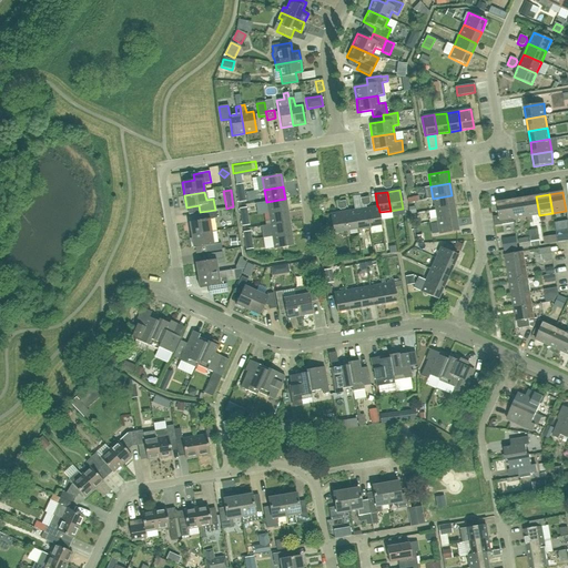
[(435,211),(454,208),(452,195),(433,199),(435,211)]
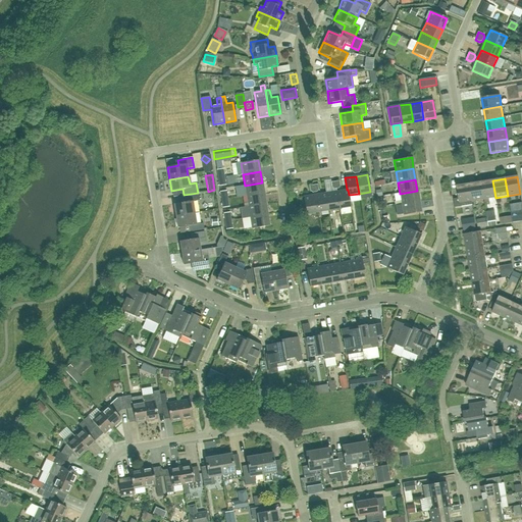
[(492,180),(480,181),(483,200),(485,199),(485,204),(494,203),(493,198),(496,198),(492,180)]
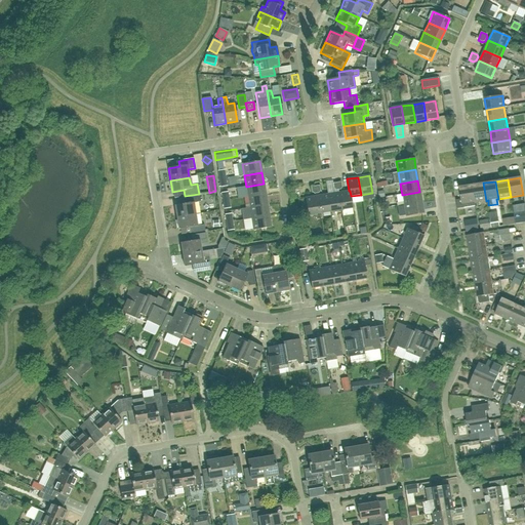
[(474,203),(486,201),(483,183),(472,185),(474,203)]
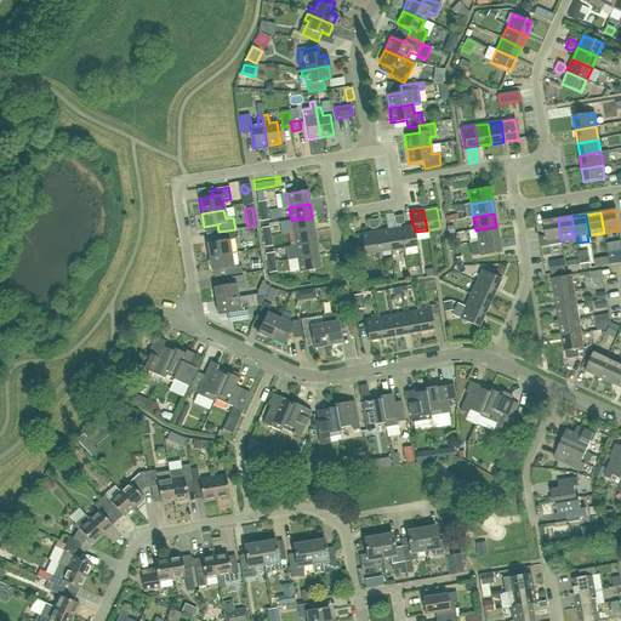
[(313,229),(312,217),(291,221),(292,233),(313,229)]
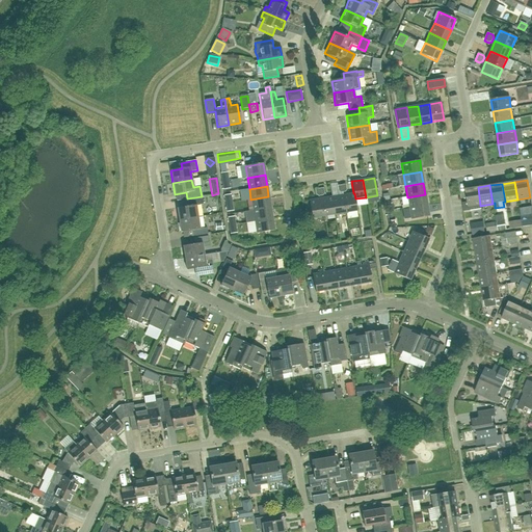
[(480,206),(478,187),(464,189),(464,188),(459,189),(461,198),(467,197),(467,203),(462,204),(463,212),(480,209),(480,206)]
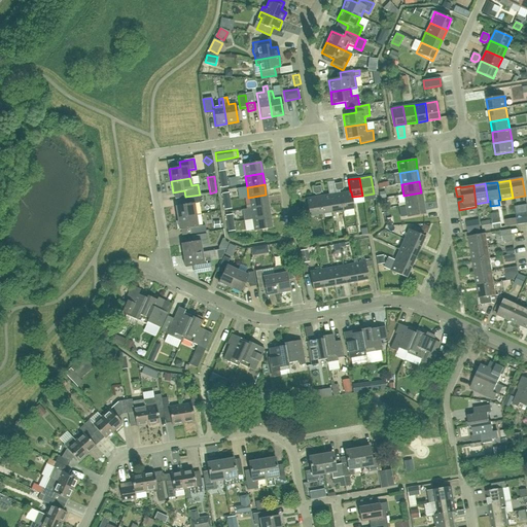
[(321,192),(320,187),(312,188),(313,195),(315,196),(319,195),(321,192)]
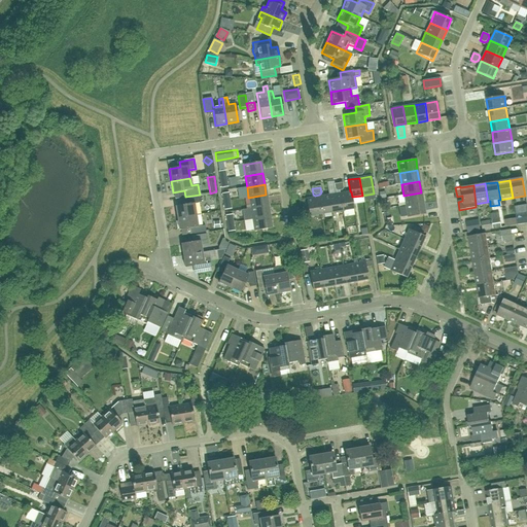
[(350,191),(340,194),(342,211),(353,209),(352,197),(351,191),(350,191)]
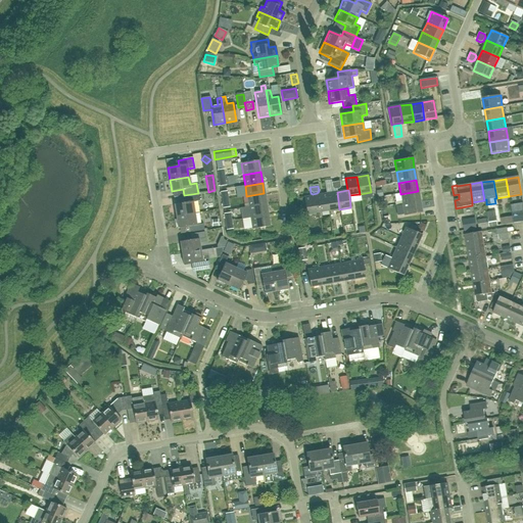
[(419,201),(418,191),(400,194),(401,204),(419,201)]
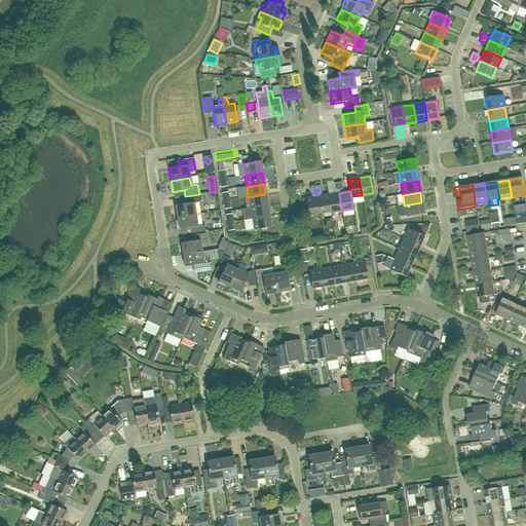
[(341,211),(339,193),(328,195),(331,213),(341,211)]
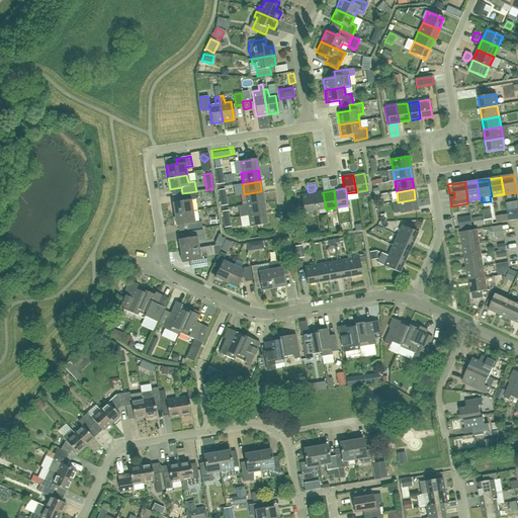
[(263,202),(261,191),(244,194),(246,205),(263,202)]
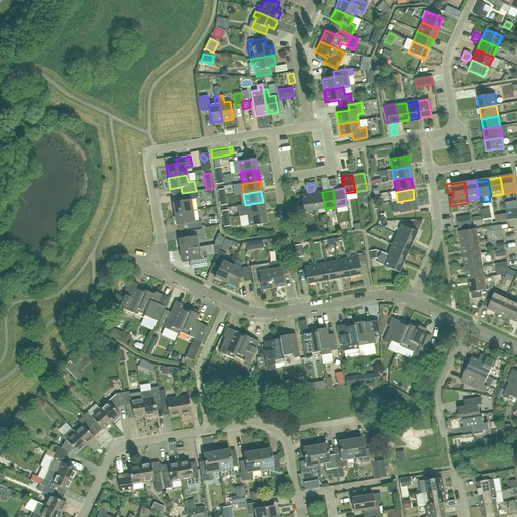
[(325,209),(322,192),(311,193),(314,210),(325,209)]
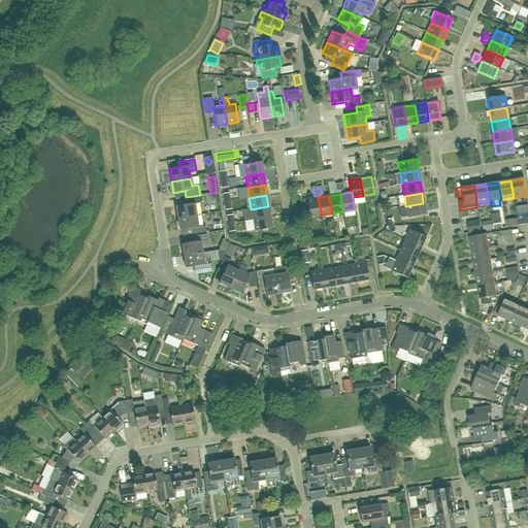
[(177,219),(196,216),(194,204),(201,203),(200,197),(186,199),(187,205),(175,206),(177,219)]
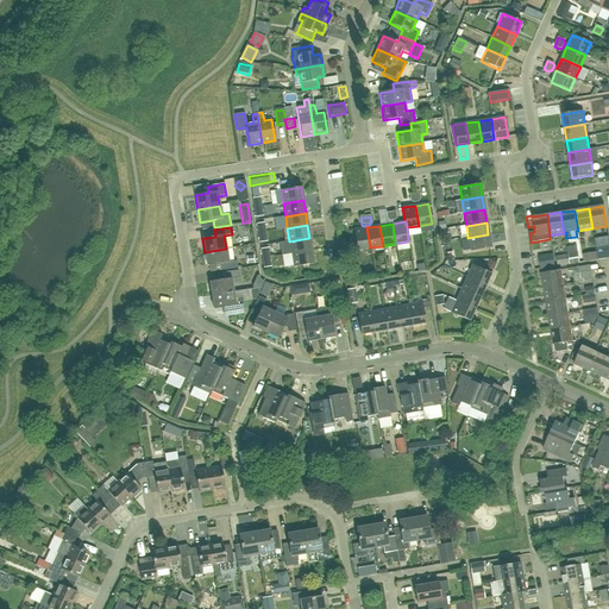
[(357,250),(370,248),(366,227),(353,230),(357,250)]
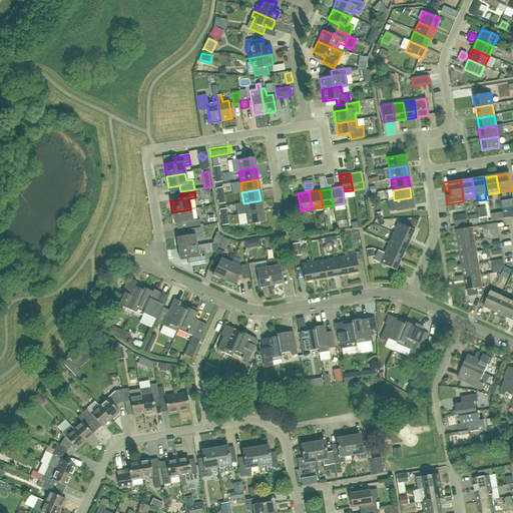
[(413,209),(411,197),(394,200),(396,211),(413,209)]
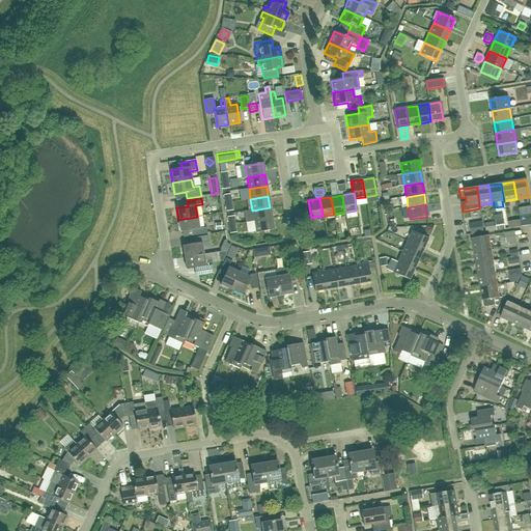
[(272,219),(270,207),(252,211),(244,212),(245,223),(254,221),(272,219)]
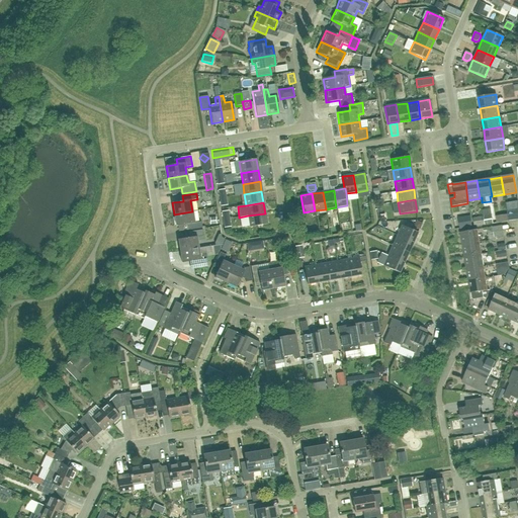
[(517,220),(517,208),(507,210),(508,222),(517,220)]
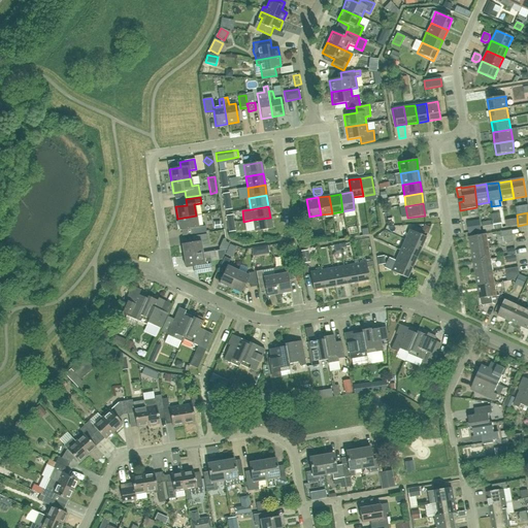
[(196,216),(177,219),(179,231),(191,229),(192,235),(205,232),(204,227),(198,228),(196,216)]
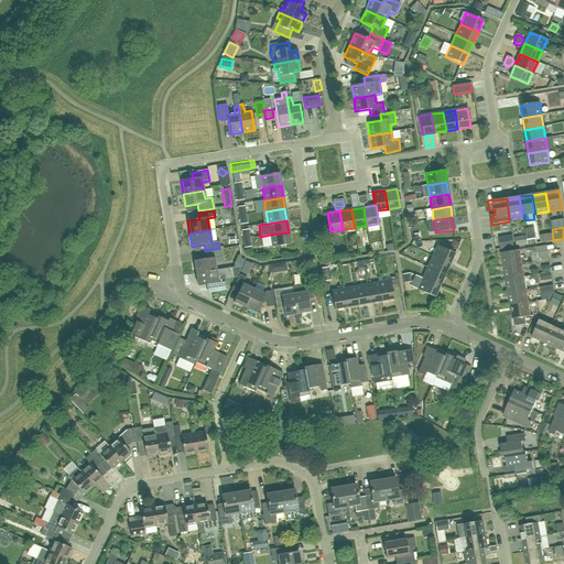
[(289,232),(270,235),(271,248),(291,245),(289,232)]
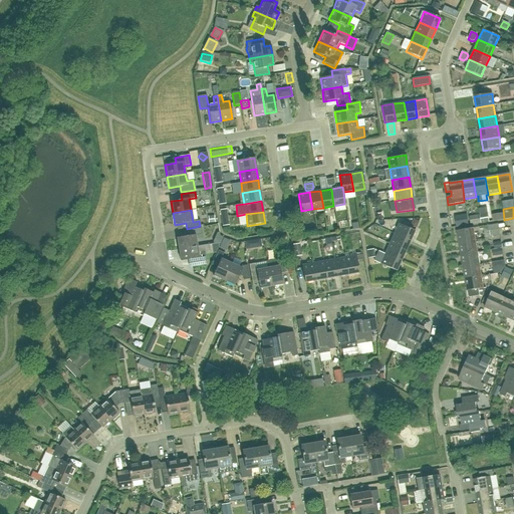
[(466,214),(455,216),(456,227),(468,225),(466,214)]
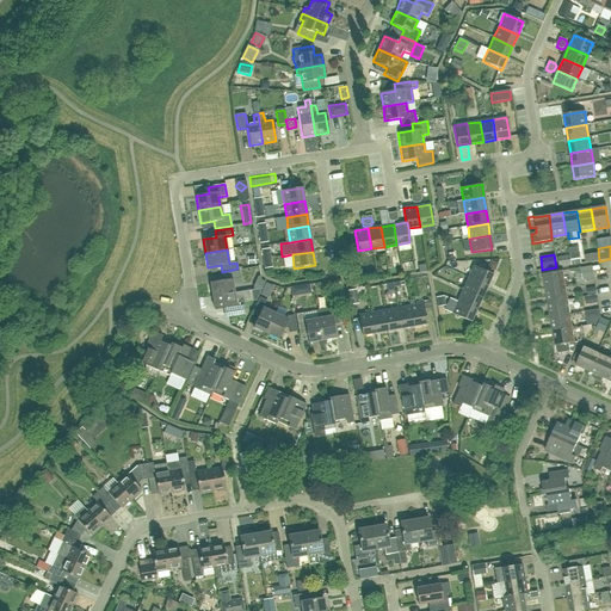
[(572,265),(571,260),(569,260),(568,257),(557,258),(559,267),(572,265)]
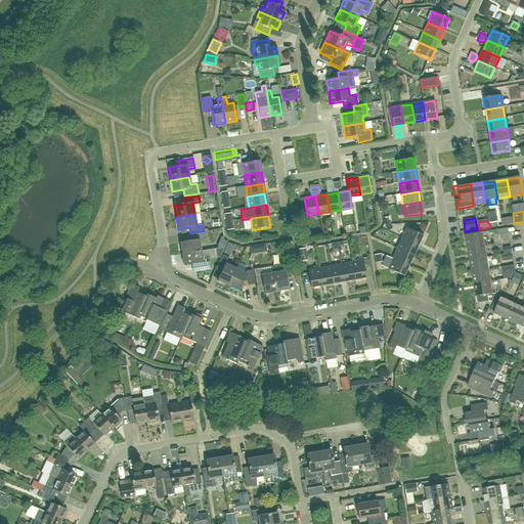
[(401,238),(418,246),(422,235),(406,228),(401,238)]
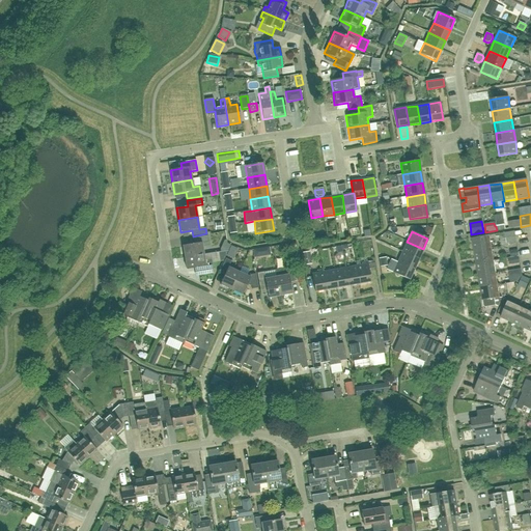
[(515,243),(514,232),(504,234),(506,244),(515,243)]
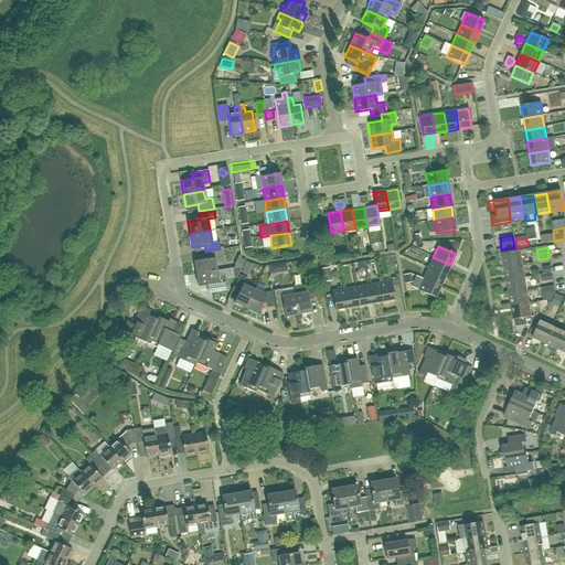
[(196,274),(216,272),(215,263),(222,262),(221,251),(205,253),(206,259),(194,262),(196,274)]
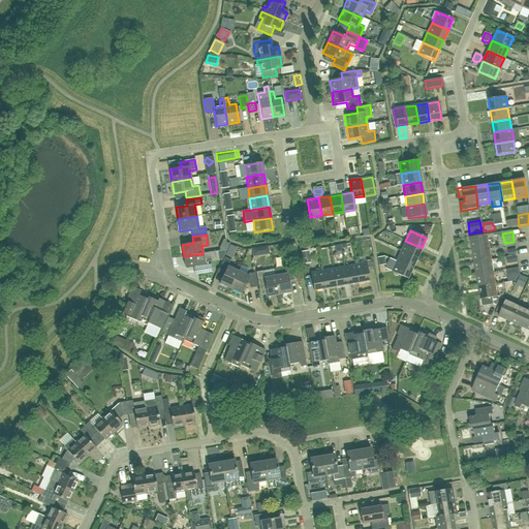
[(470,238),(472,250),(490,247),(488,235),(470,238)]
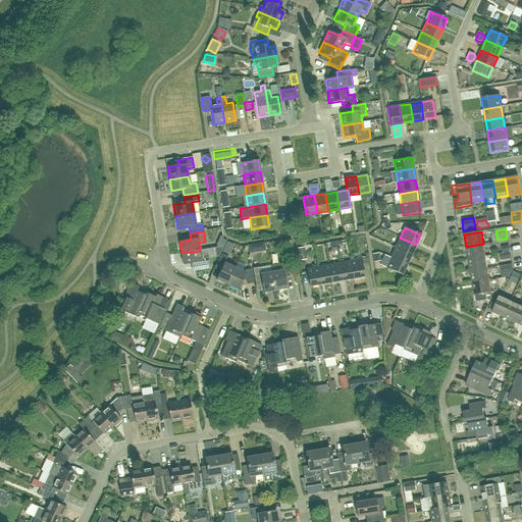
[(306,240),(305,232),(297,233),(298,242),(306,240)]
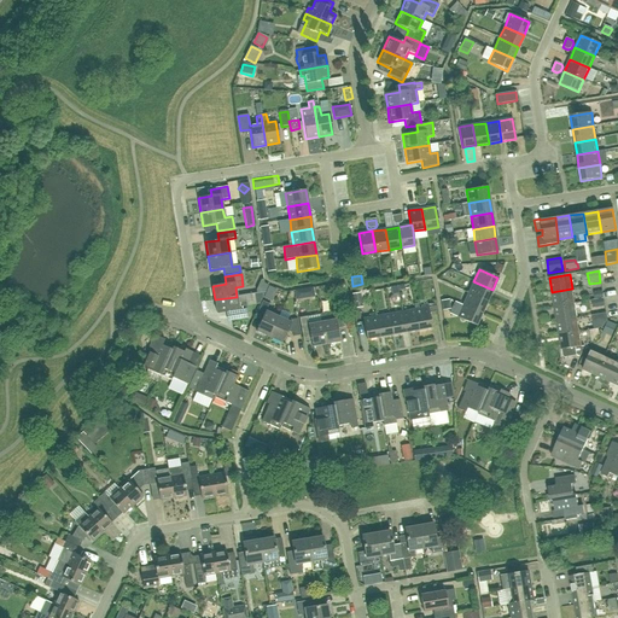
[(493,290),(473,281),(467,293),(487,302),(493,290)]
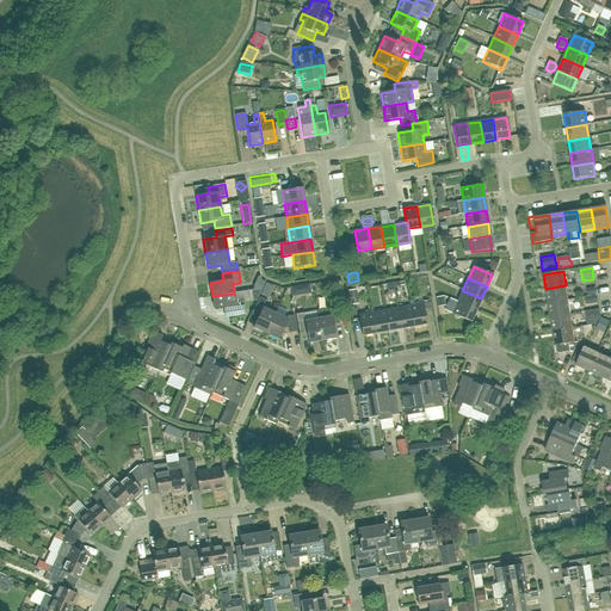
[(566,285),(545,289),(548,303),(568,300),(566,285)]
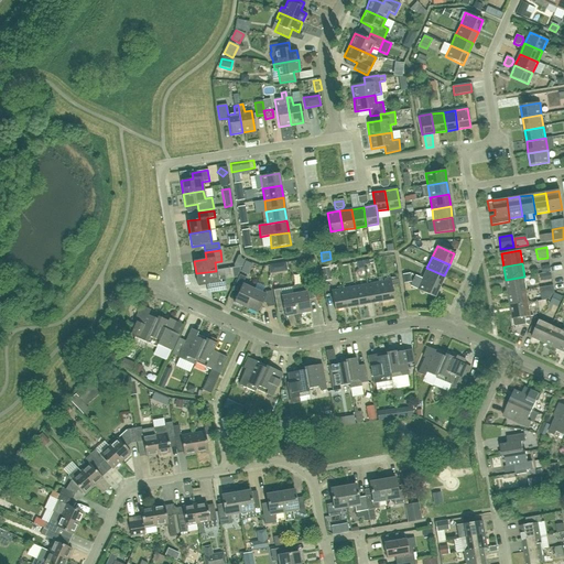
[(334,277),(344,271),(339,264),(331,270),(334,277)]
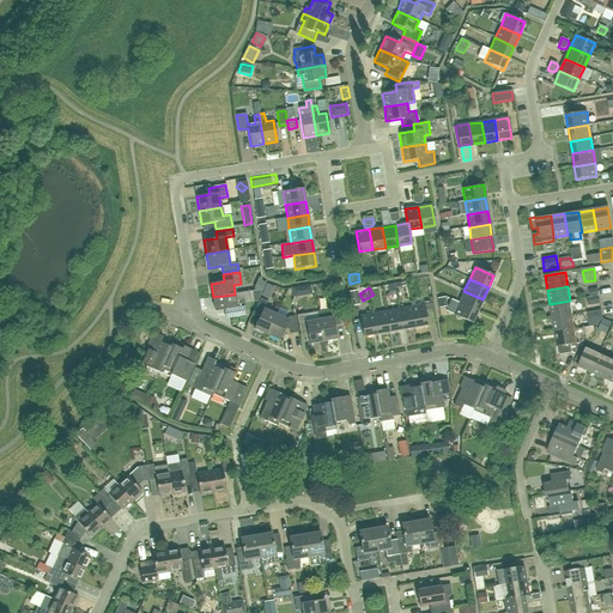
[(359,305),(357,291),(349,292),(351,307),(359,305)]
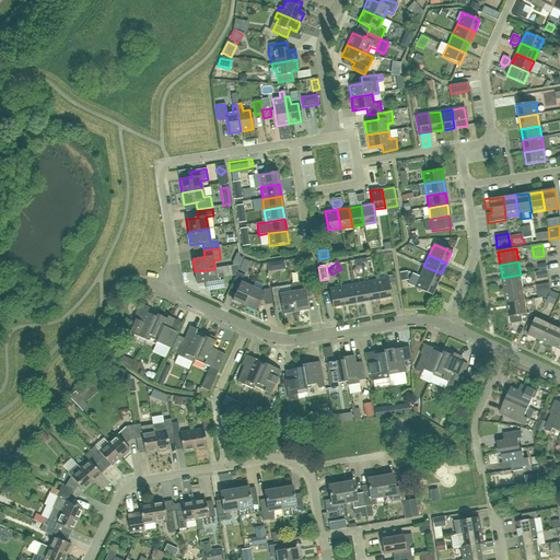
[(441,273),(423,266),(419,277),(436,284),(441,273)]
